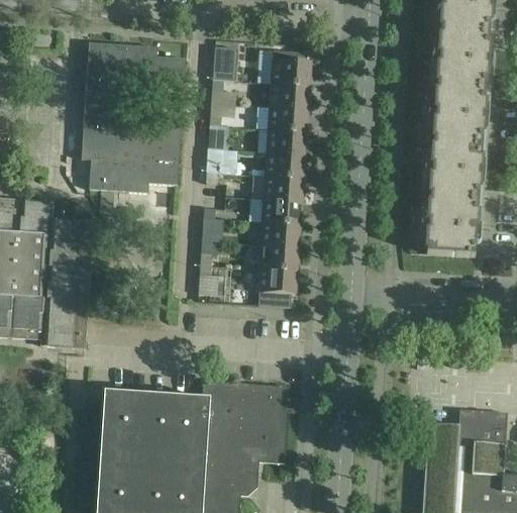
[(442,0),(426,253),(475,257),(491,0),(442,0)]
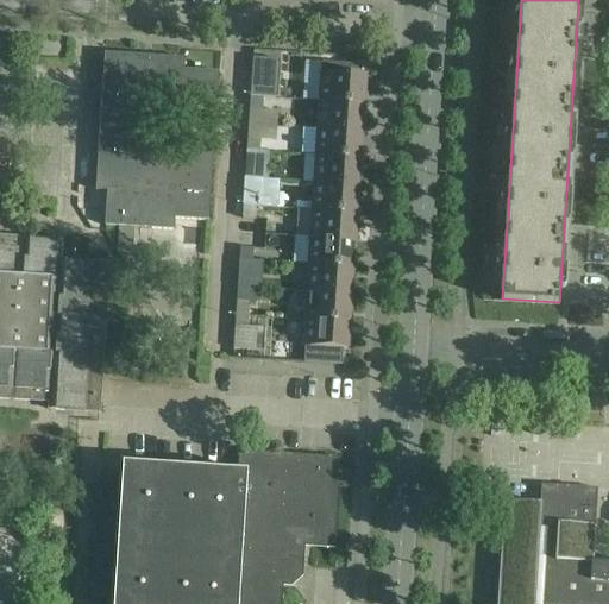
[(184,55),(104,50),(95,187),(107,188),(105,221),(174,226),(174,215),(207,216),(208,216),(213,148),(144,144),(148,99),(215,104),(218,68),(183,67),(184,55)]
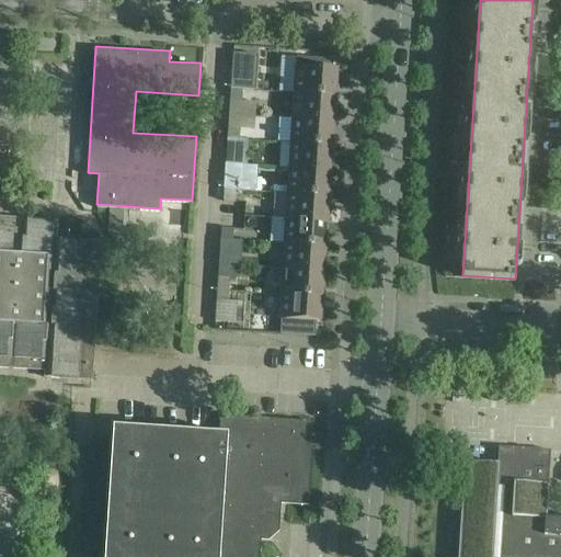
[(230,86),(242,87),(253,88),(255,55),(233,54),(230,86)]
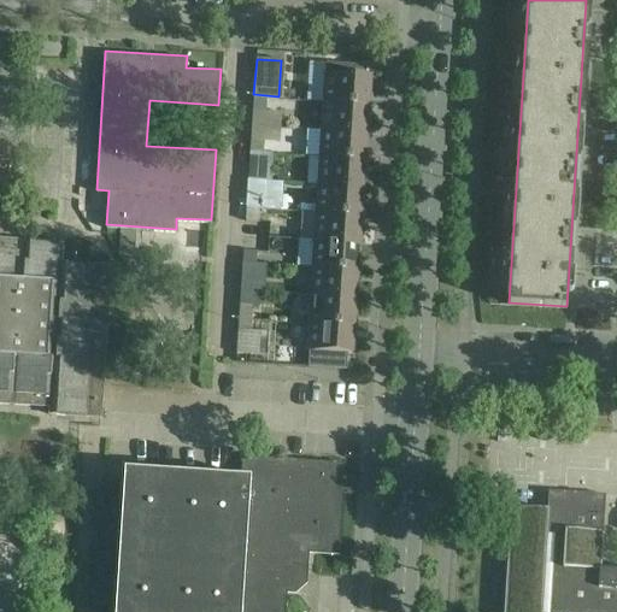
[(325,60),(324,70),(323,99),(369,103),(370,74),(365,74),(366,63),(325,60)]
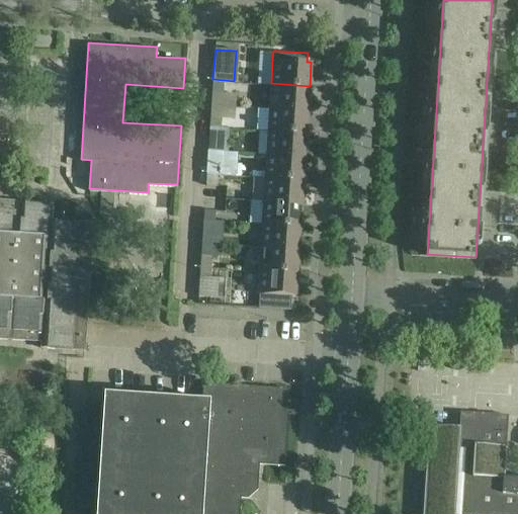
[(224,80),(212,79),(212,90),(223,91),(224,80)]
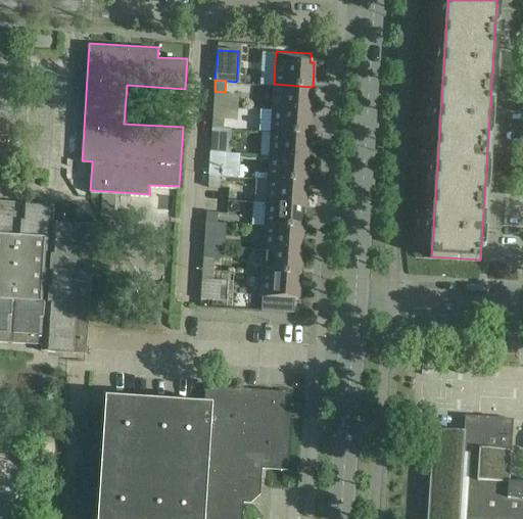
[(272,107),(311,109),(313,87),(274,84),(272,107)]
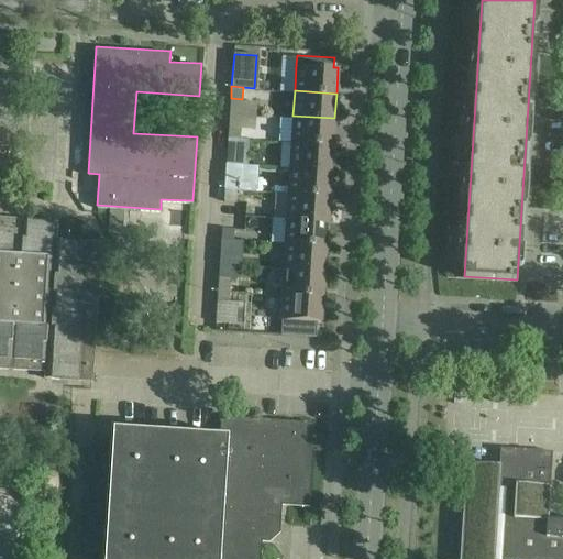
[(333,143),(334,118),(293,116),(291,141),(333,143)]
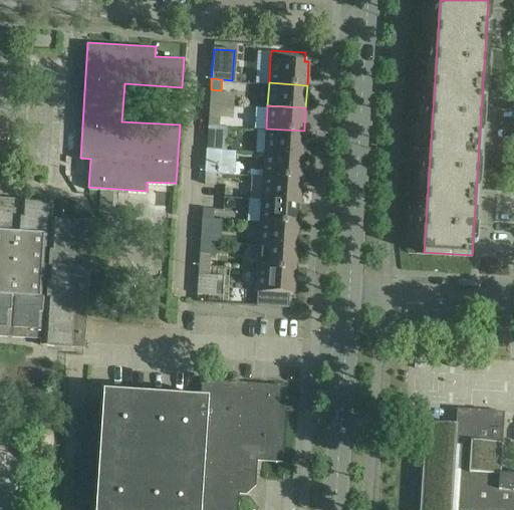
[(209,113),(208,124),(219,124),(220,114),(209,113)]
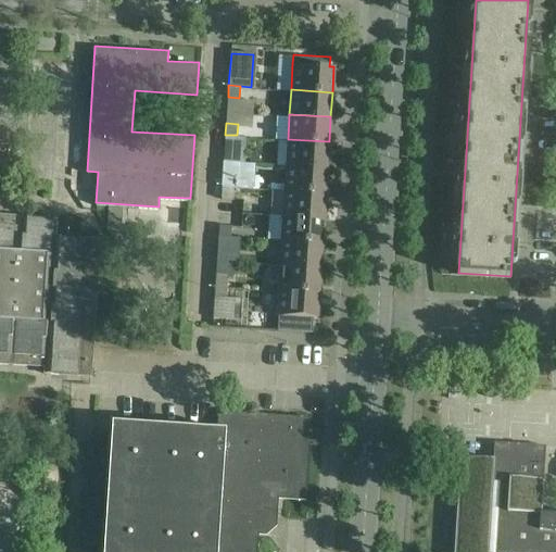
[(237,135),(225,135),(225,146),(236,147),(237,135)]
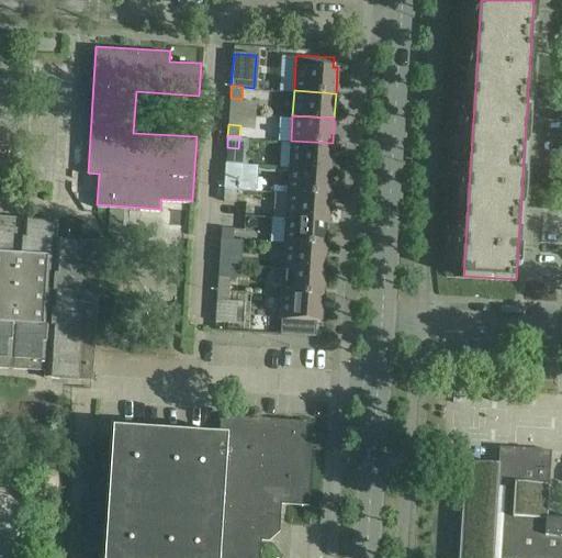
[(330,168),(333,143),(291,141),(289,166),(330,168)]
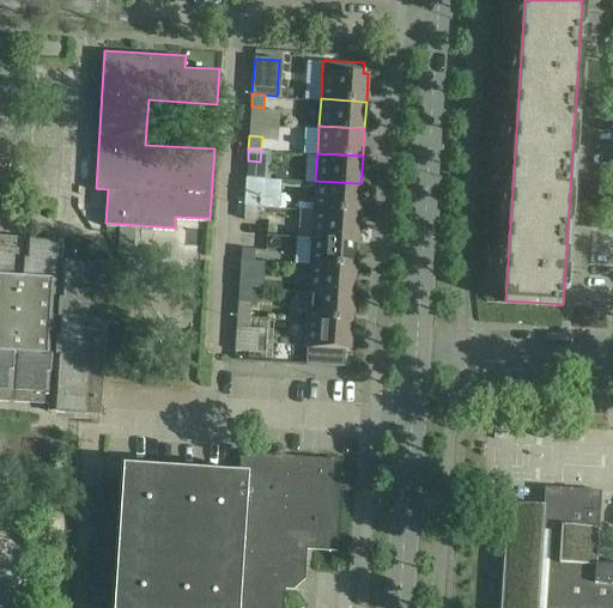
[(265,177),(247,176),(246,190),(258,192),(258,205),(262,205),(265,177)]
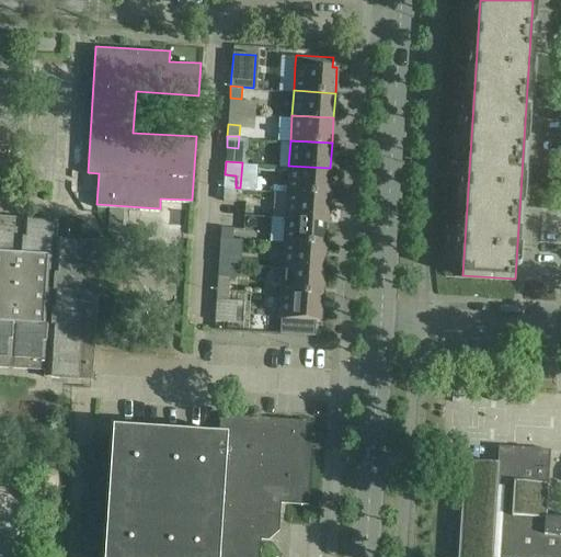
[(330,168),(288,166),(287,191),(329,193),(330,168)]
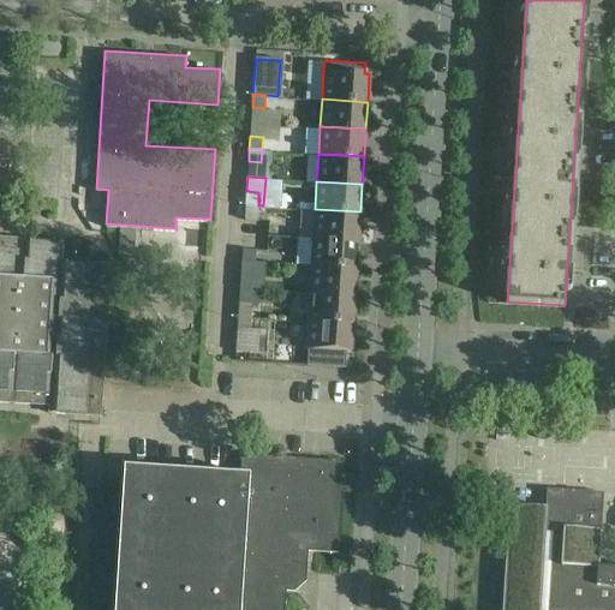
[(258,192),(246,191),(245,204),(258,205),(258,192)]
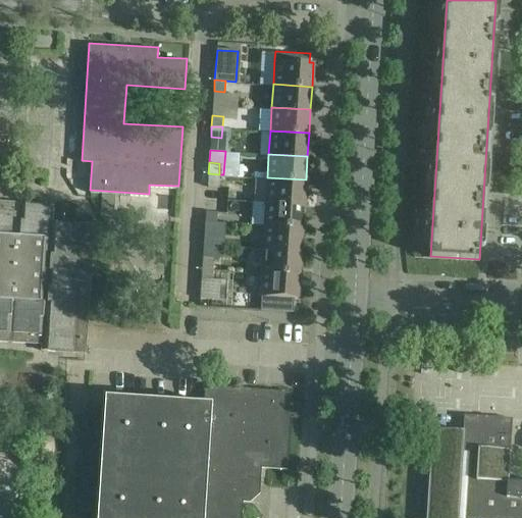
[(219,174),(208,173),(207,185),(218,186),(219,174)]
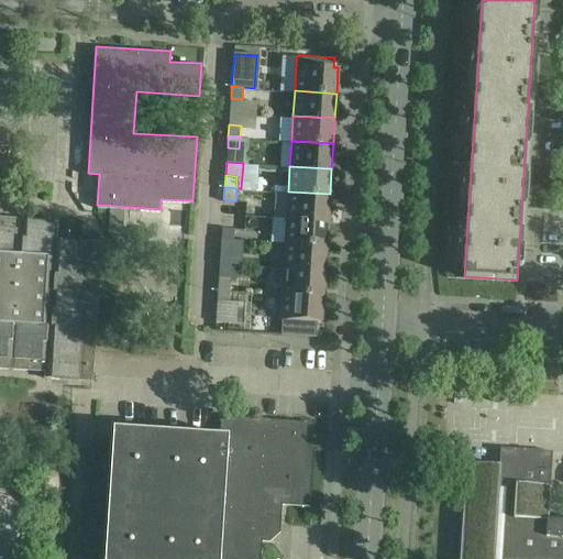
[(328,219),(330,194),(288,192),(286,217),(328,219)]
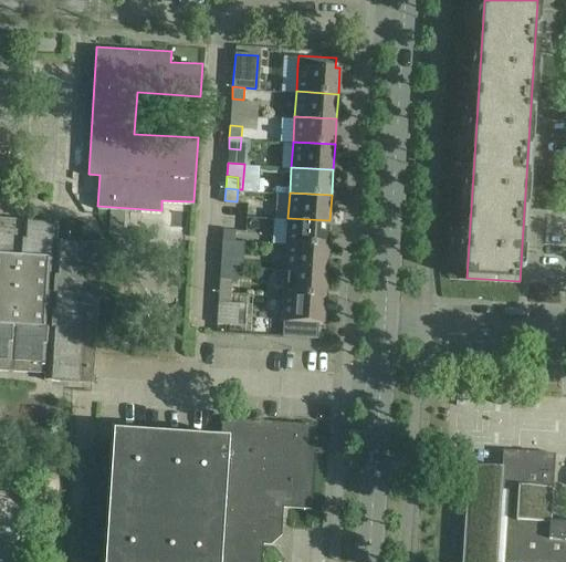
[(286,242),(328,246),(329,220),(287,218),(286,242)]
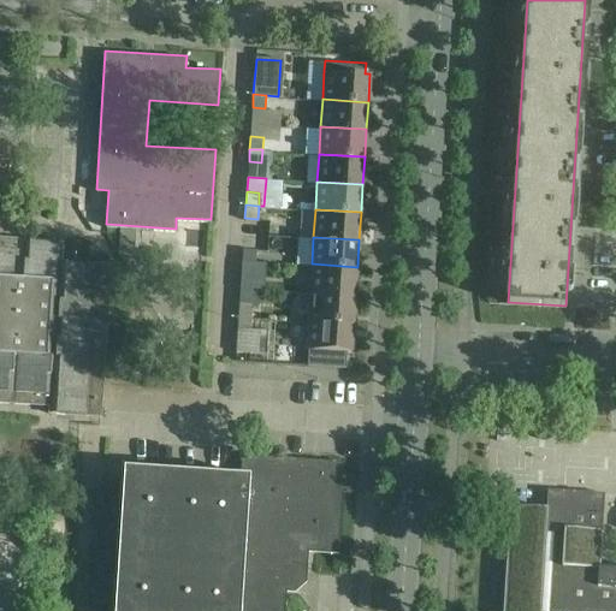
[(0,399),(49,403),(49,410),(88,413),(100,413),(101,384),(110,264),(98,262),(60,260),(61,242),(22,238),(22,248),(0,247),(0,399)]
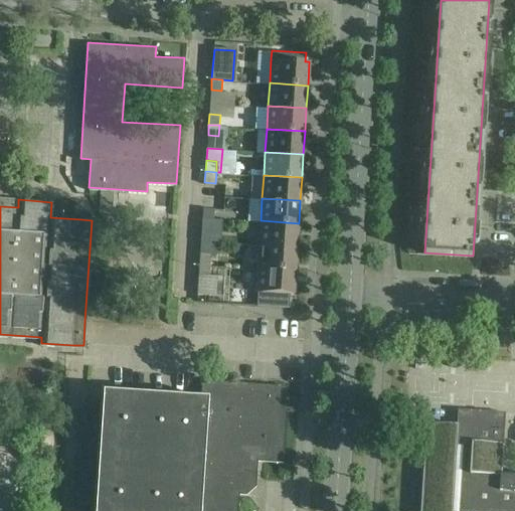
[(203,206),(202,217),(212,217),(213,207),(203,206)]
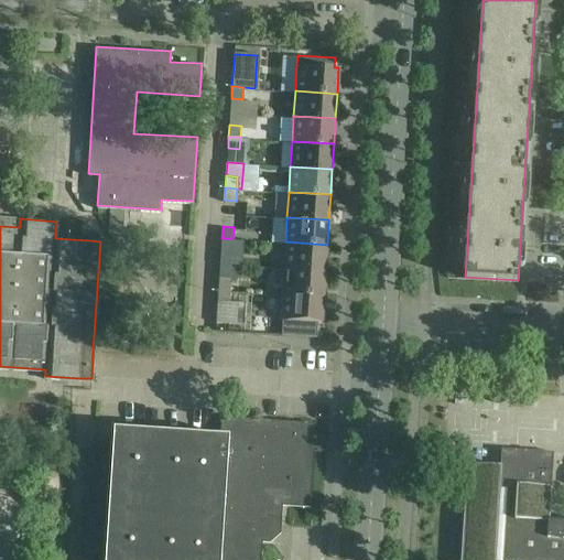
[(232,238),(221,238),(220,249),(232,249),(232,238)]
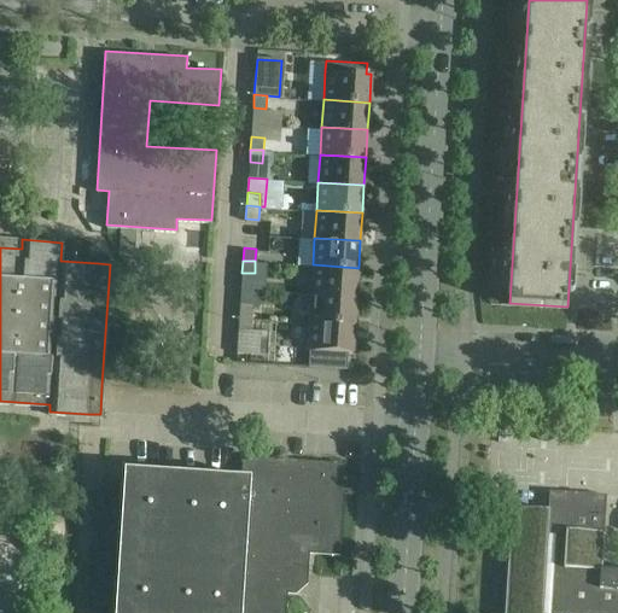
[(356,296),(359,268),(313,264),(310,292),(356,296)]
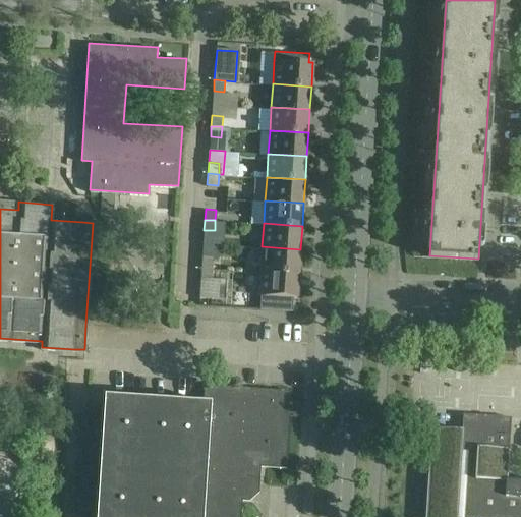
[(261,270),(299,272),(300,249),(262,246),(261,270)]
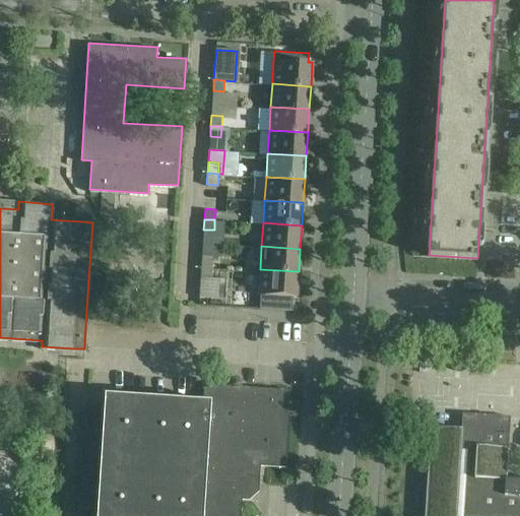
[(201,265),(211,266),(212,255),(201,254),(201,265)]
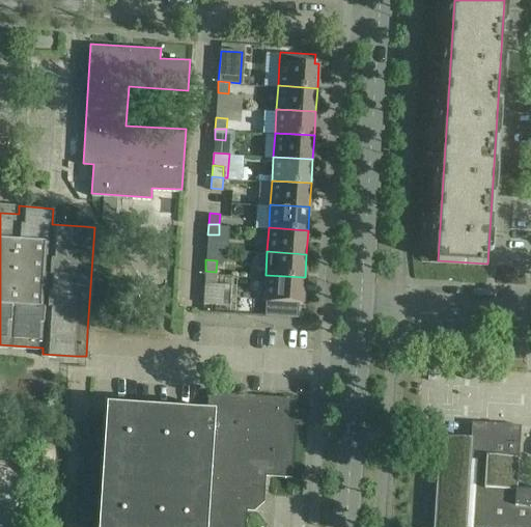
[(216,272),(205,271),(203,301),(228,303),(229,283),(215,282),(216,272)]
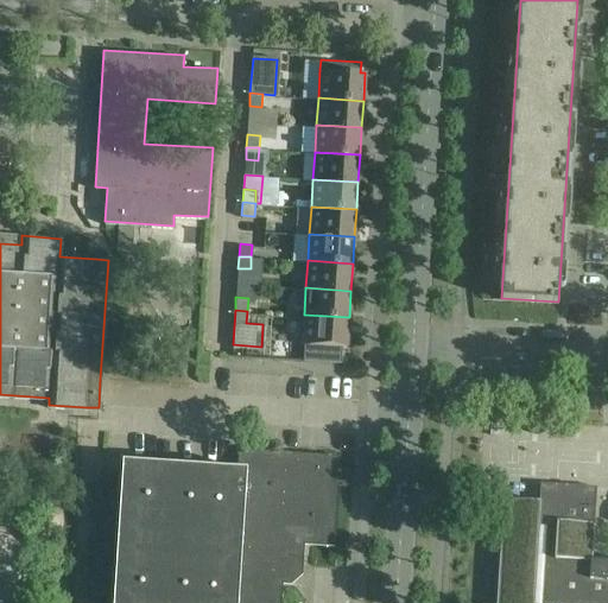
[(349,317),(304,315),(302,342),(347,346),(349,317)]
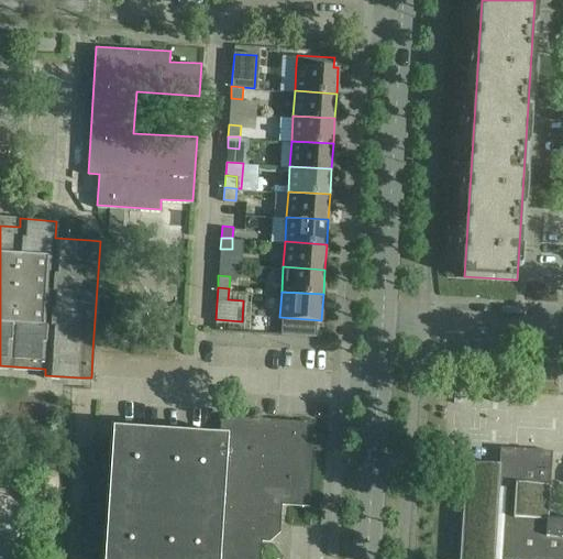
[(267,418),(221,415),(219,434),(113,427),(112,447),(90,446),(89,447),(92,447),(87,547),(84,547),(83,548),(106,549),(105,558),(256,558),(258,533),(266,534),(273,527),(275,500),(306,502),(310,447),(313,448),(315,422),(300,420),(300,422),(267,419),(267,418)]
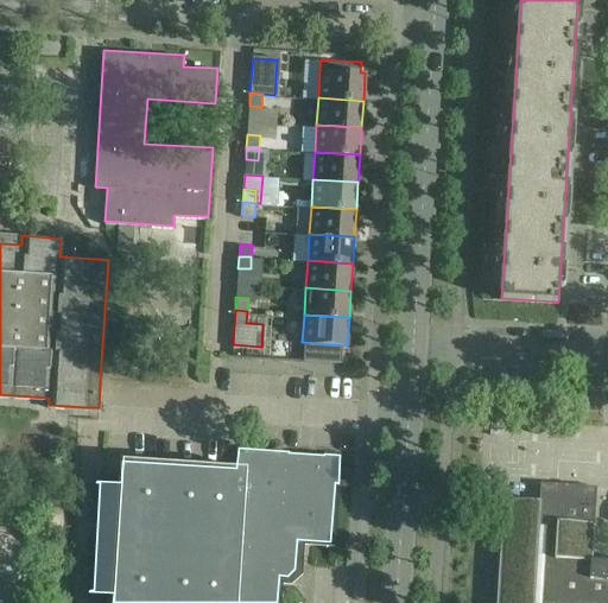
[(596,484),(540,481),(539,499),(502,497),(495,602),(607,602),(607,558),(591,558),(596,484)]
